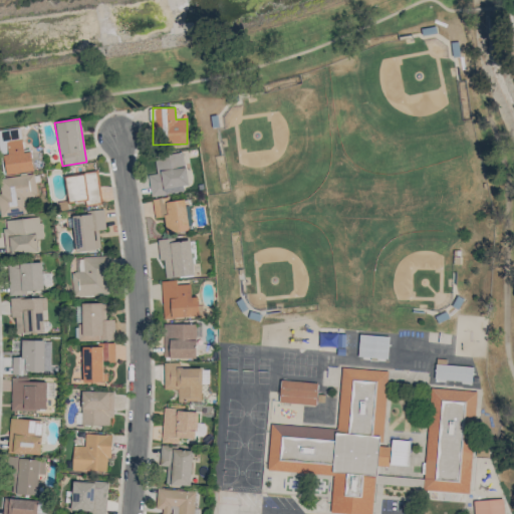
[(23,152),(20,127),(0,130),(0,149),(4,175),(33,171),(30,151),(23,152)]
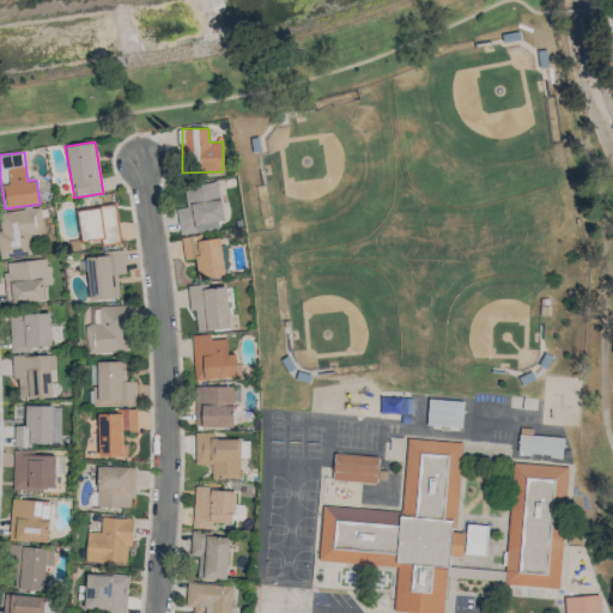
[(176,208),(180,235),(200,232),(199,224),(223,222),(219,182),(184,186),(187,207),(176,208)]
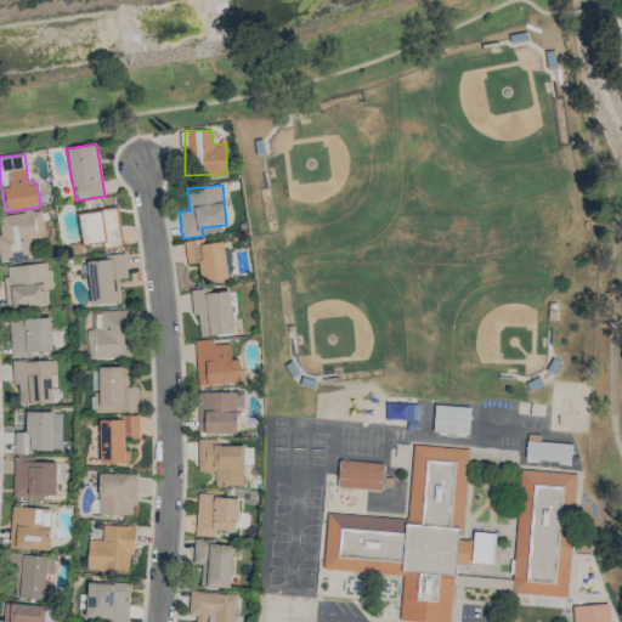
[(122,243),(118,209),(79,213),(83,247),(122,243)]
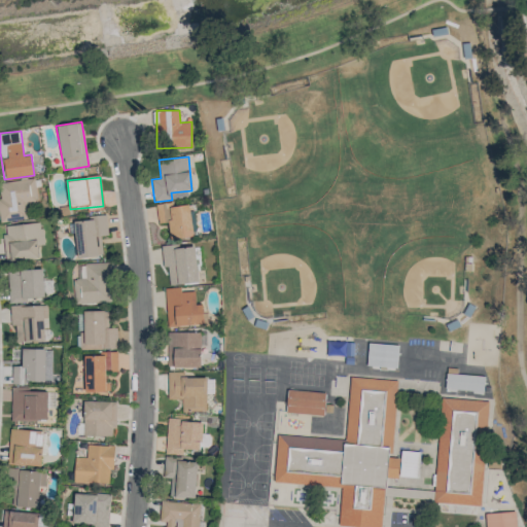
[(0,216),(1,222),(28,219),(27,203),(37,202),(35,178),(0,181),(0,216)]
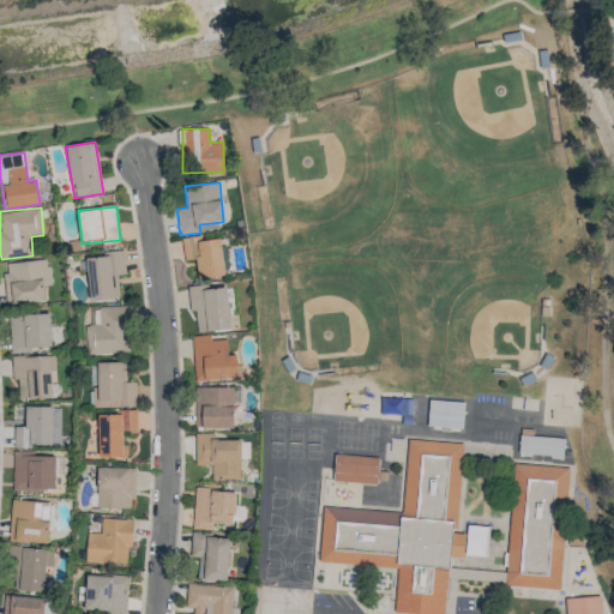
[(182,238),(185,259),(197,259),(198,278),(224,276),(221,238),(202,240),(202,235),(182,238)]
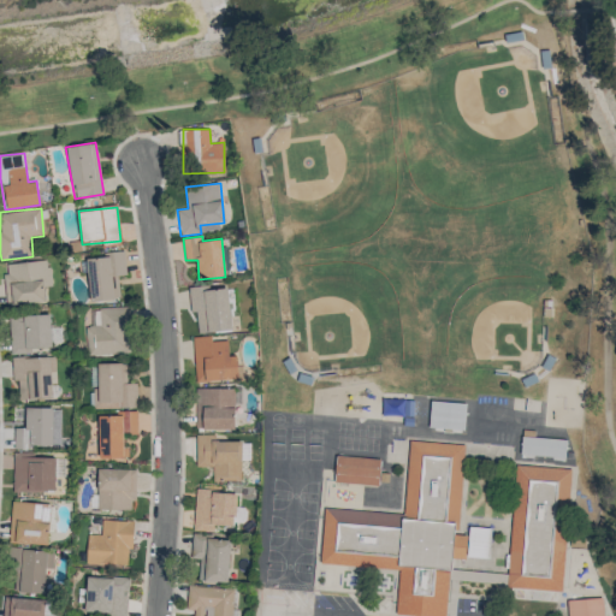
[(126,274),(125,253),(87,255),(90,302),(120,300),(118,276),(126,274)]
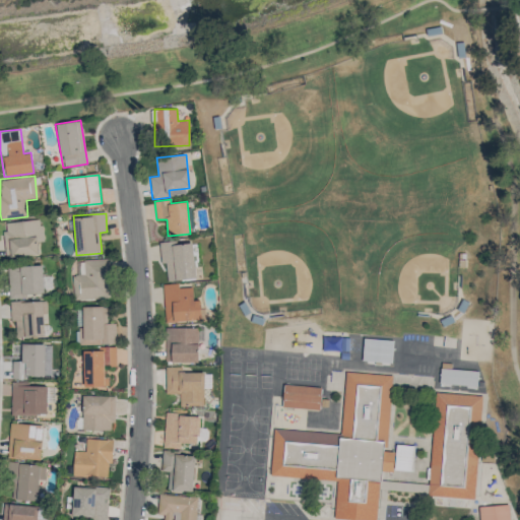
[(5,257),(38,255),(38,242),(43,242),(41,219),(3,222),(5,257)]
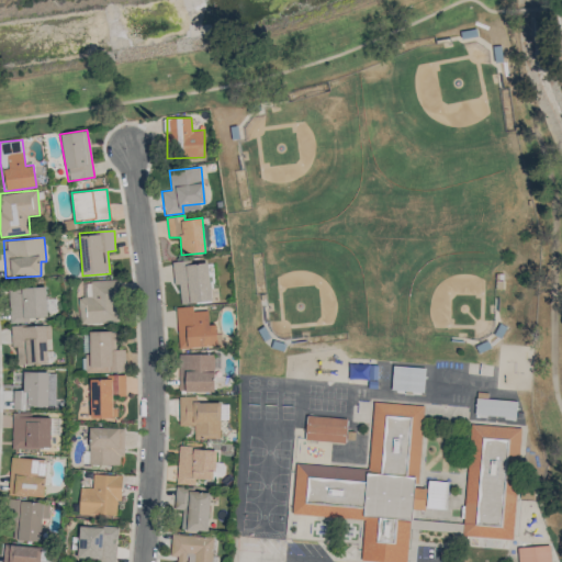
[(211,302),(209,261),(176,262),(178,303),(211,302)]
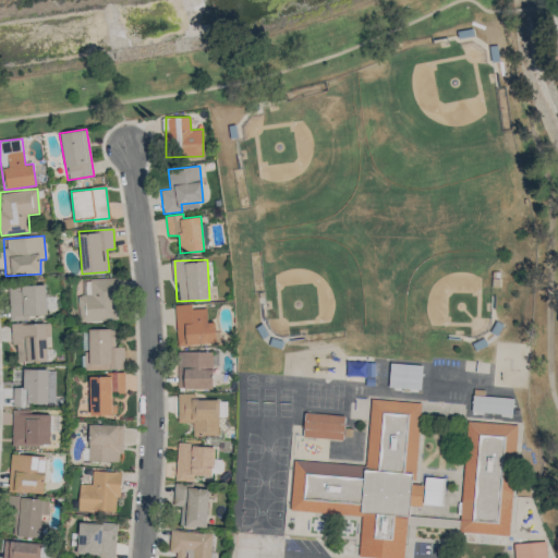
[(119,320),(117,278),(89,278),(91,295),(77,295),(79,323),(119,320)]
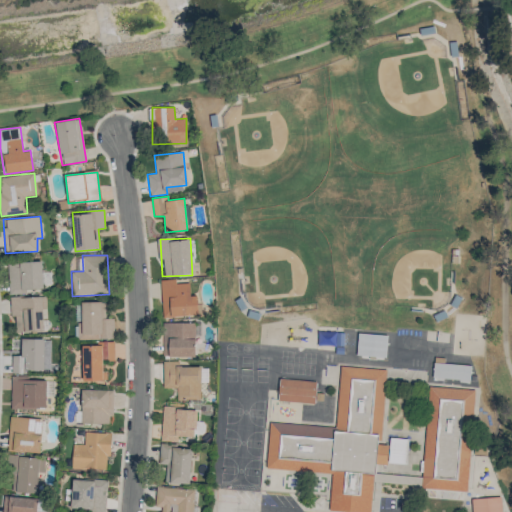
[(27,293),(27,289),(43,289),(42,261),(8,262),(9,294),(27,293)]
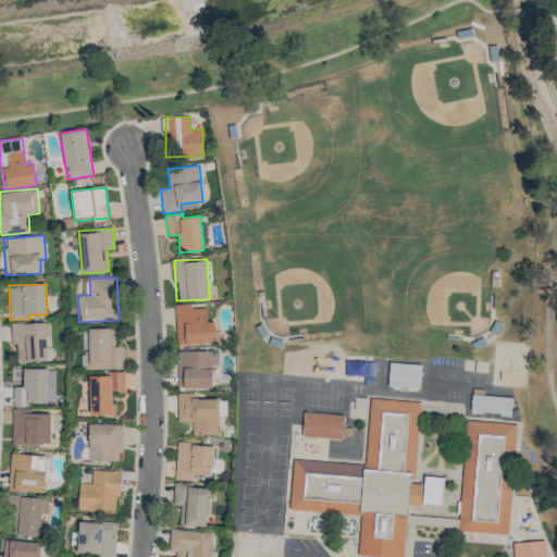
[(206,308),(192,308),(192,304),(175,305),(176,345),(215,343),(214,321),(207,322),(206,308)]
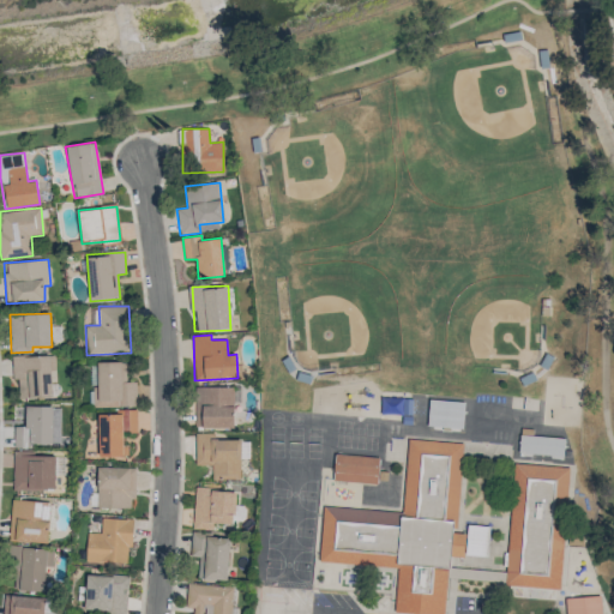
[(12,356),(13,379),(18,379),(19,398),(52,397),(50,355),(12,356)]
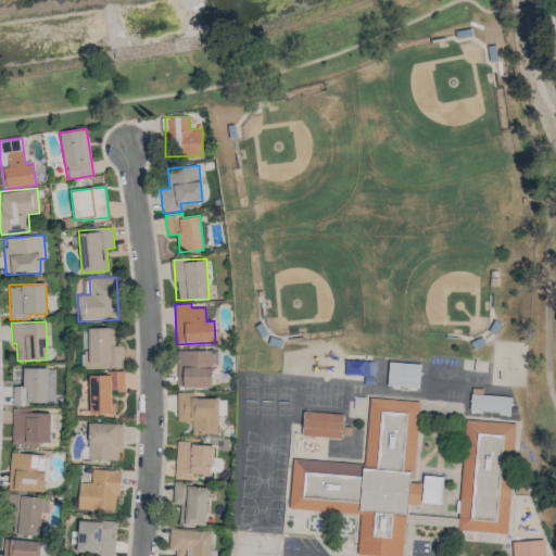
[(113,328),(89,328),(89,351),(84,351),(84,368),(124,368),(124,345),(114,345),(113,328)]
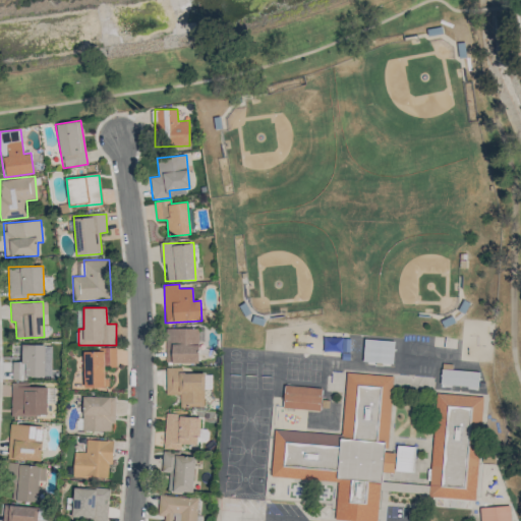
[(199,362),(198,328),(165,329),(166,363),(199,362)]
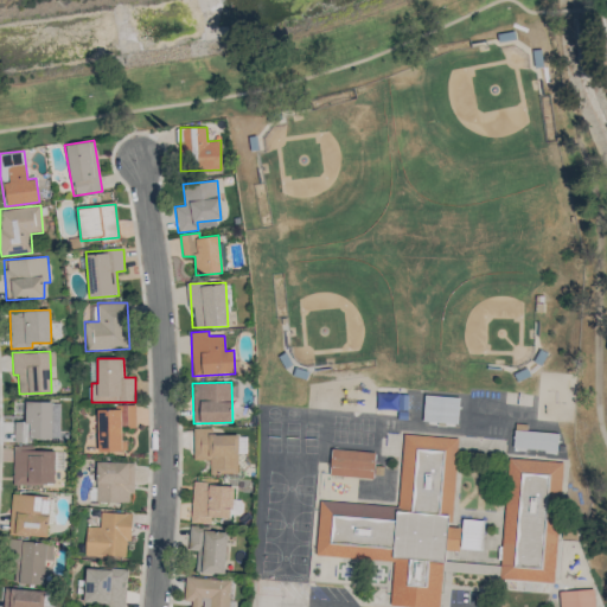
[(422,422),(458,423),(459,397),(423,396),(422,422)]
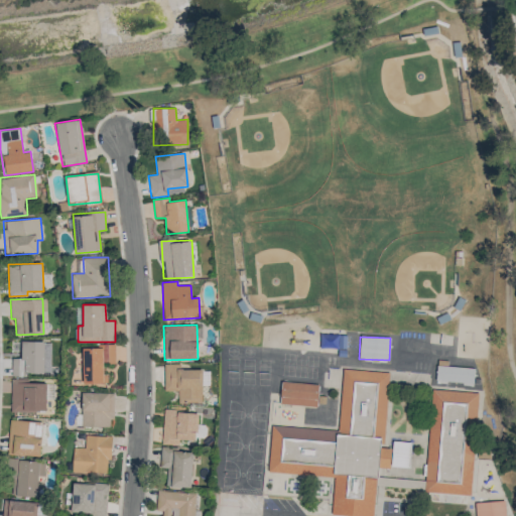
[(46,342),(21,341),(21,358),(12,358),(12,374),(46,375),(46,342)]
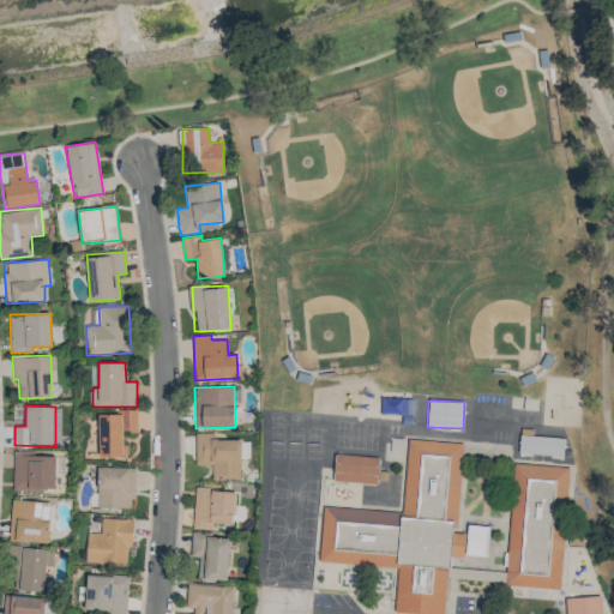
[(216,439),(216,433),(196,433),(196,464),(212,465),(211,479),(240,480),(241,440),(216,439)]
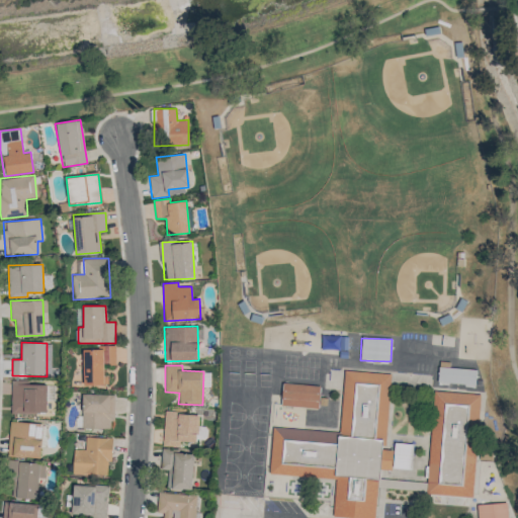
[(476,384),(476,368),(438,367),(438,383),(476,384)]
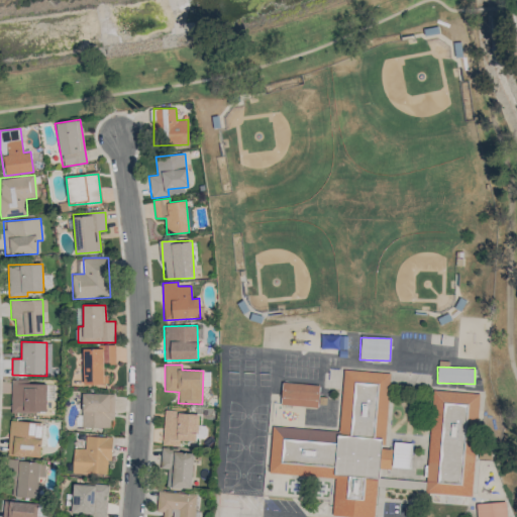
[(344,372),(391,375),(385,441),(375,516),(353,516),(333,515),(335,479),(269,473),(275,425),(337,432),(340,403),(344,372)]
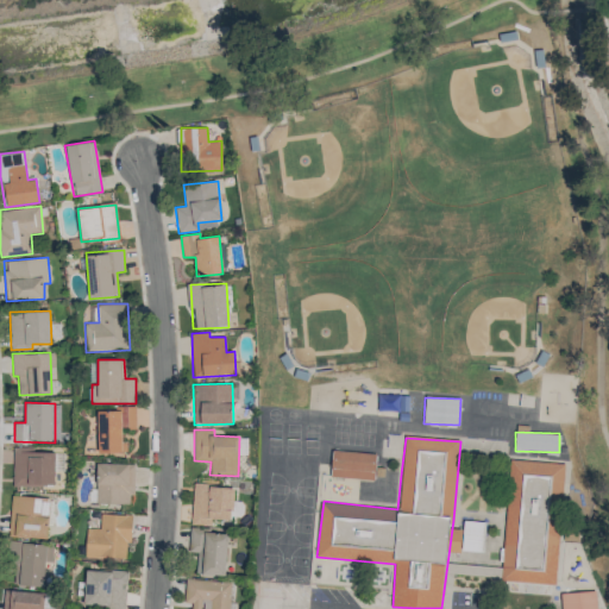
[(12,484),(55,487),(56,452),(33,451),(35,447),(14,447),(12,484)]
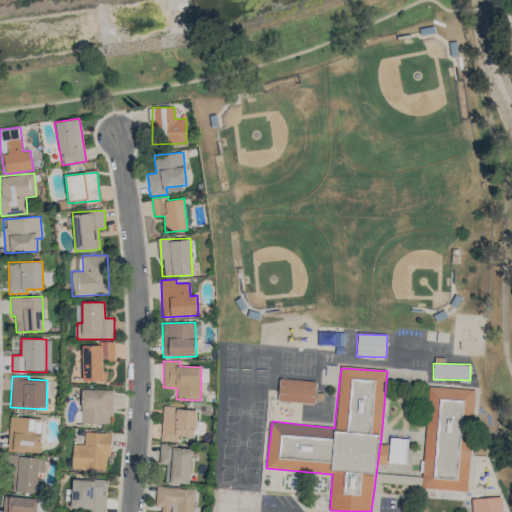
[(278,401),(315,402),(316,381),(279,379),(278,401)]
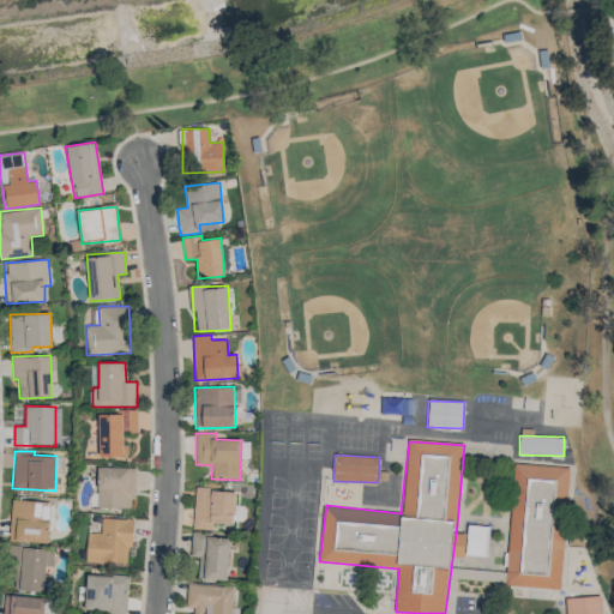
[(134,468),(97,467),(96,507),(134,509),(134,468)]
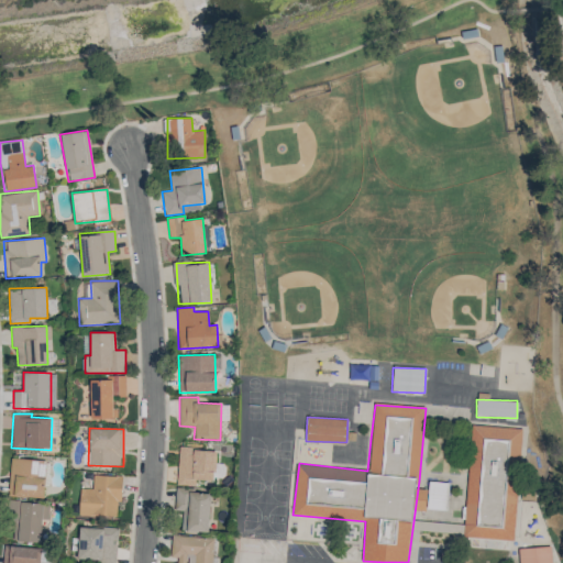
[(475,429),(523,431),(515,543),(466,540),(475,429)]
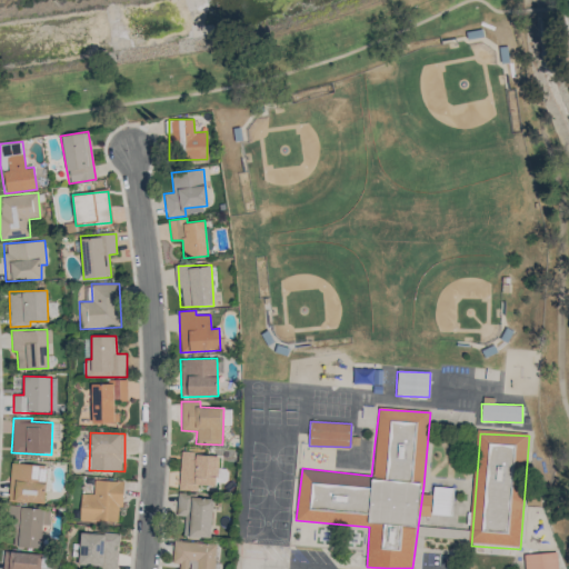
[(198,486),(217,486),(218,455),(180,453),(179,490),(198,491),(198,486)]
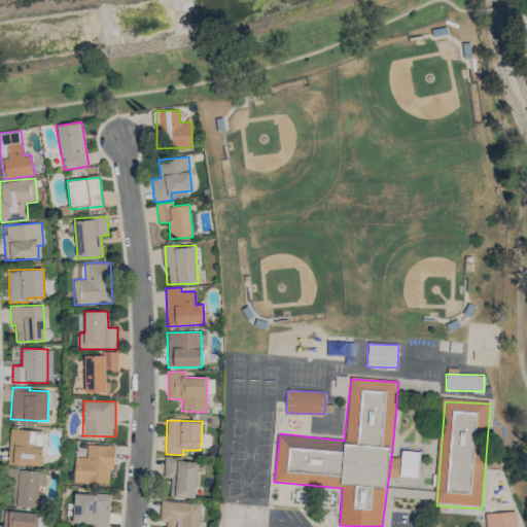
[(43,465),(44,430),(9,429),(8,464),(43,465)]
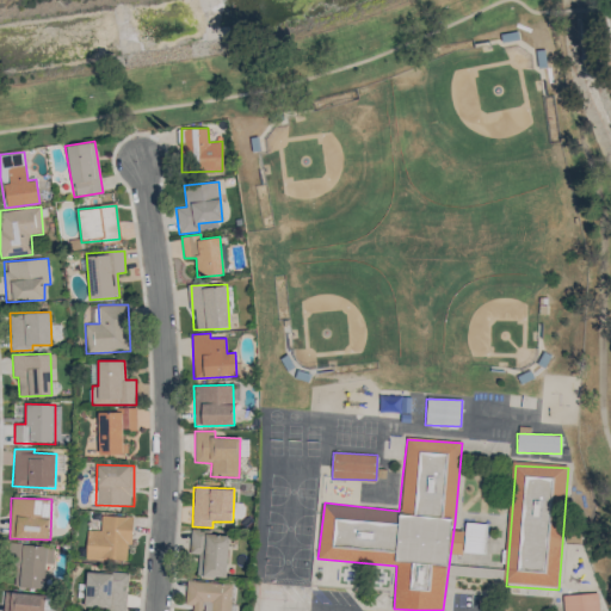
[(130,517),(100,516),(100,530),(87,530),(85,559),(129,561),(130,517)]
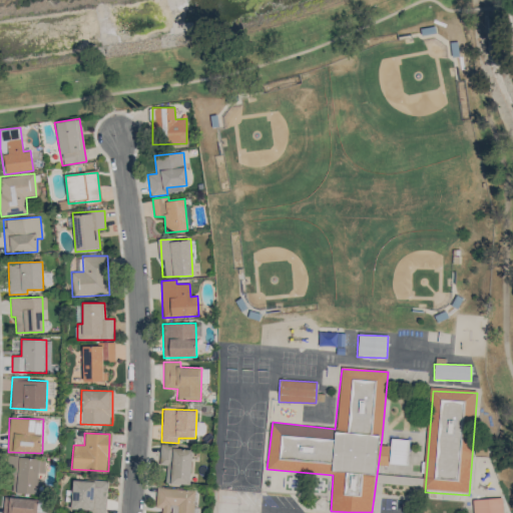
[(190,485),(191,447),(160,446),(159,463),(167,463),(167,484),(190,485)]
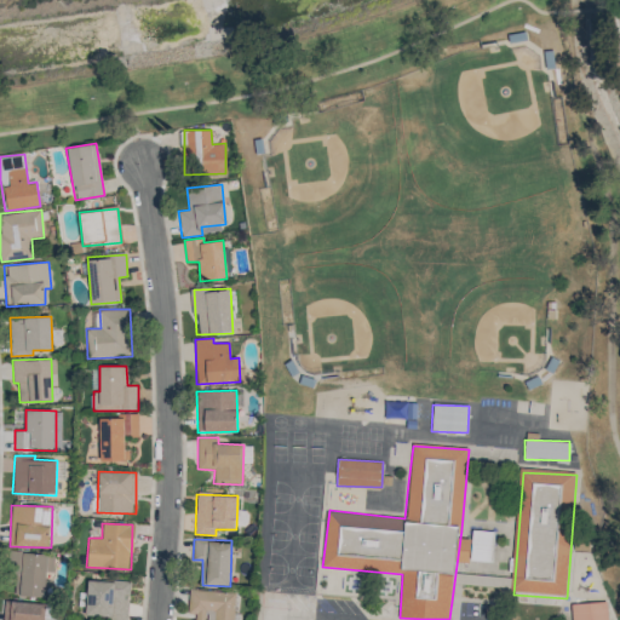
[(45,597),(46,570),(53,572),(55,555),(15,552),(12,595),(45,597)]
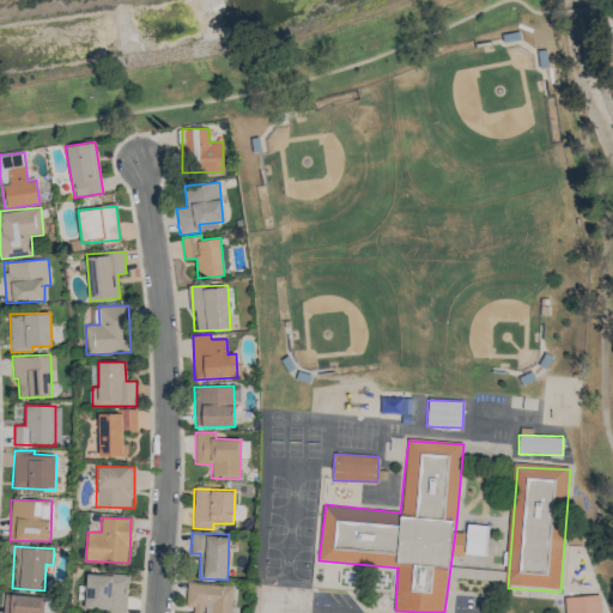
[(127,612),(127,575),(86,574),(85,611),(127,612)]
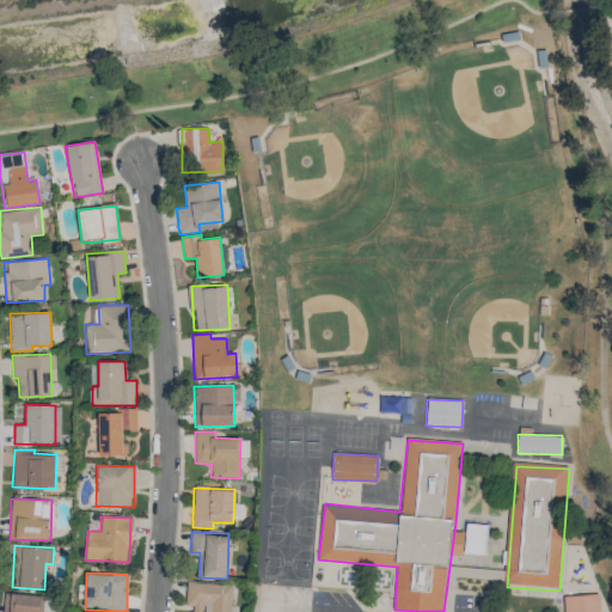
[(232,585),(189,582),(187,606),(195,606),(194,611),(232,611),(231,611),(232,585)]
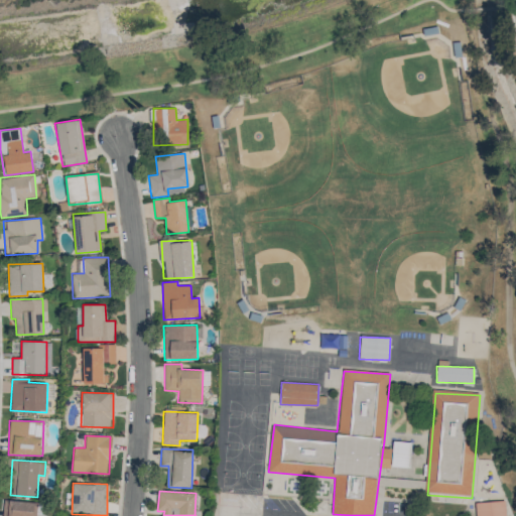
[(35,515),(36,502),(3,500),(2,515),(35,515)]
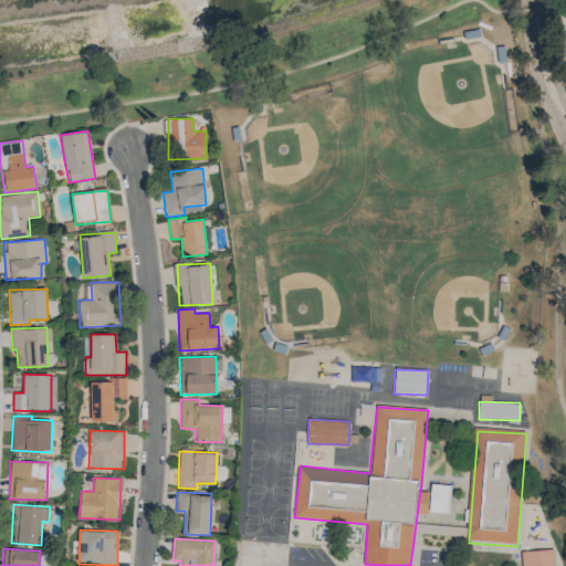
[(522,551),(522,565),(554,565),(554,549),(522,551)]
